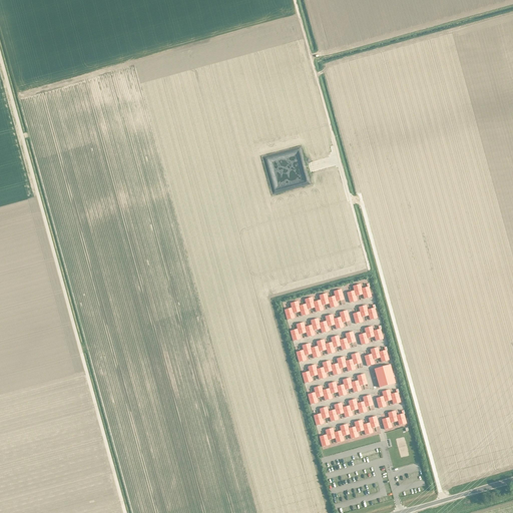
[(356,285),(358,291),(362,290),(362,292),(366,291),(365,287),(361,288),(360,284),(356,285)]
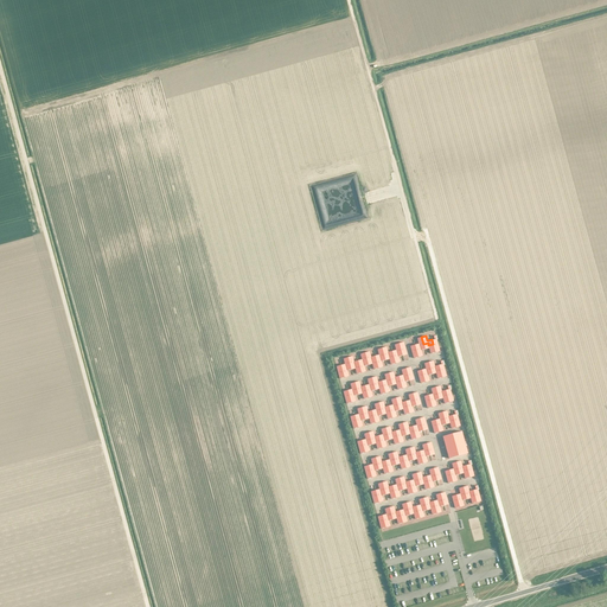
[(428,343),(423,344),(425,349),(429,347),(430,352),(435,351),(433,344),(428,345),(428,343)]
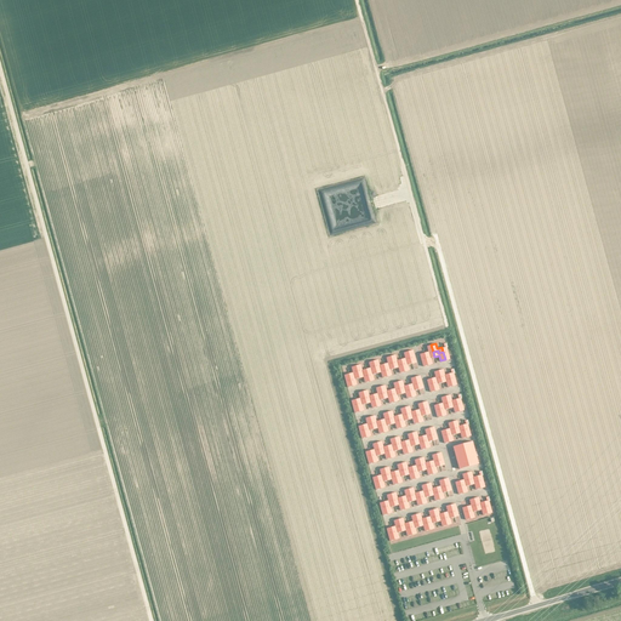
[(394,354),(391,355),(393,363),(397,362),(398,364),(402,363),(400,358),(397,359),(394,354)]
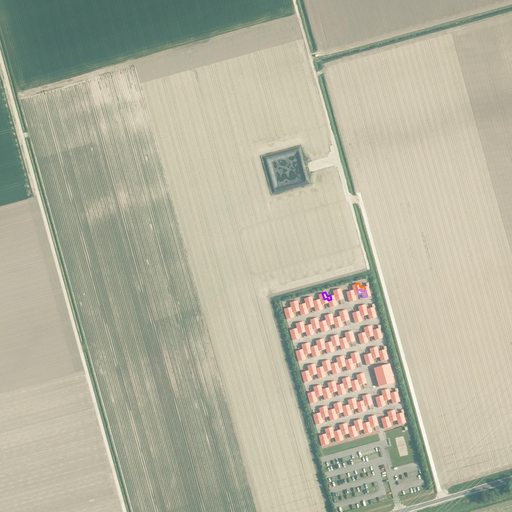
[(317,303),(316,299),(312,300),(311,296),(307,297),(309,303),(313,302),(313,304),(317,303)]
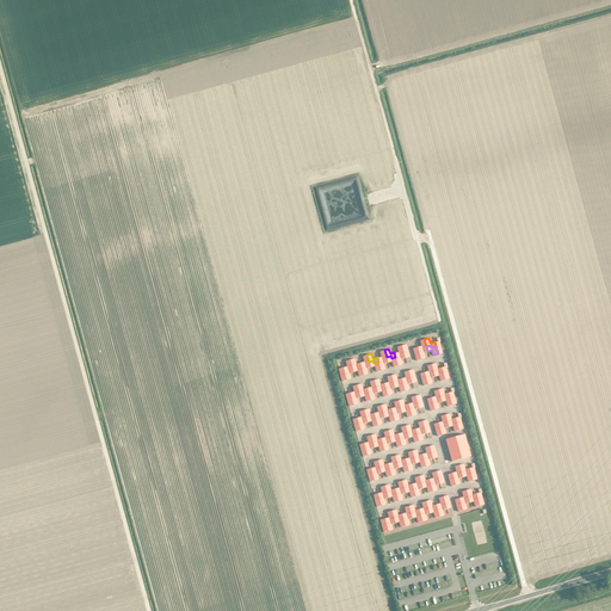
[(393,366),(397,364),(395,357),(392,358),(390,356),(387,357),(387,362),(392,360),(393,366)]
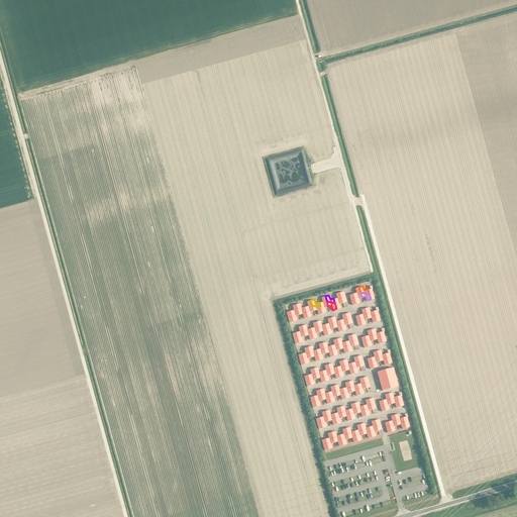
[(300,303),(296,304),(298,310),(301,309),(302,311),(305,310),(304,306),(301,307),(300,303)]
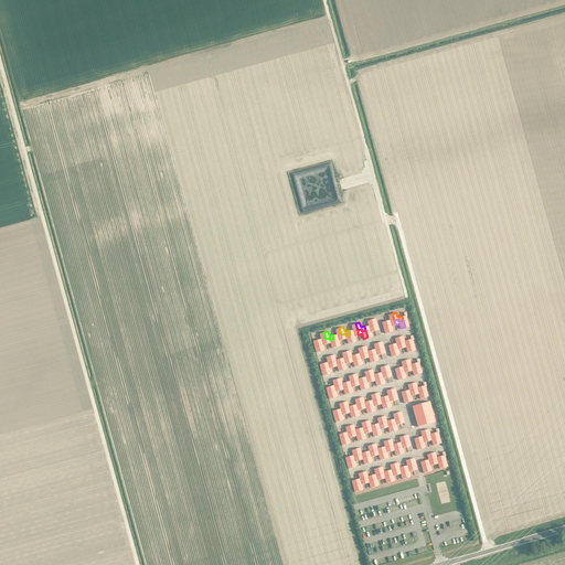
[(345,333),(341,334),(342,339),(347,338),(348,342),(352,341),(350,334),(345,336),(345,333)]
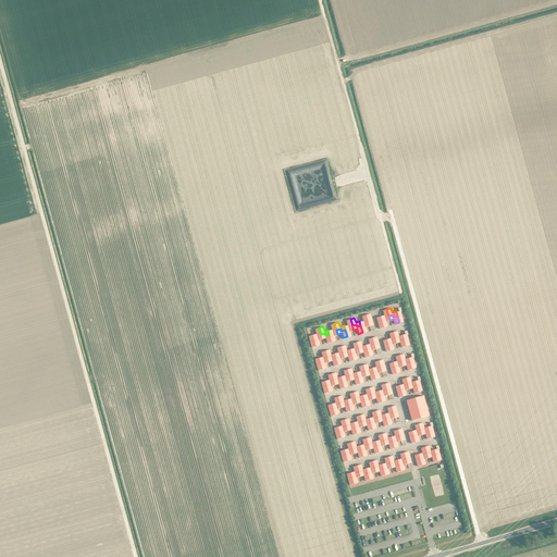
[(393,332),(395,338),(398,337),(399,339),(403,338),(403,334),(398,335),(397,331),(393,332)]
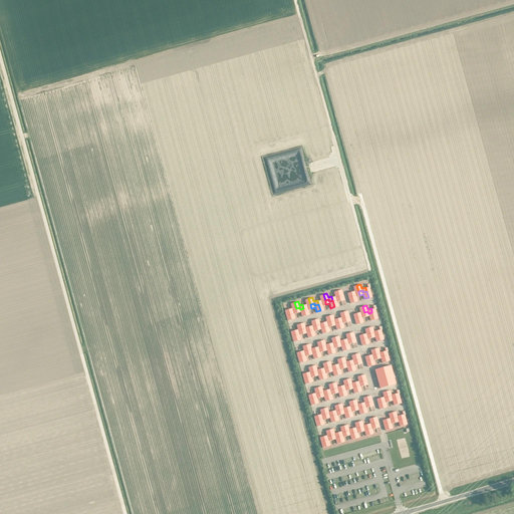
[(296,308),(297,312),(300,311),(302,315),(305,314),(303,308),(300,309),(299,307),(296,308)]
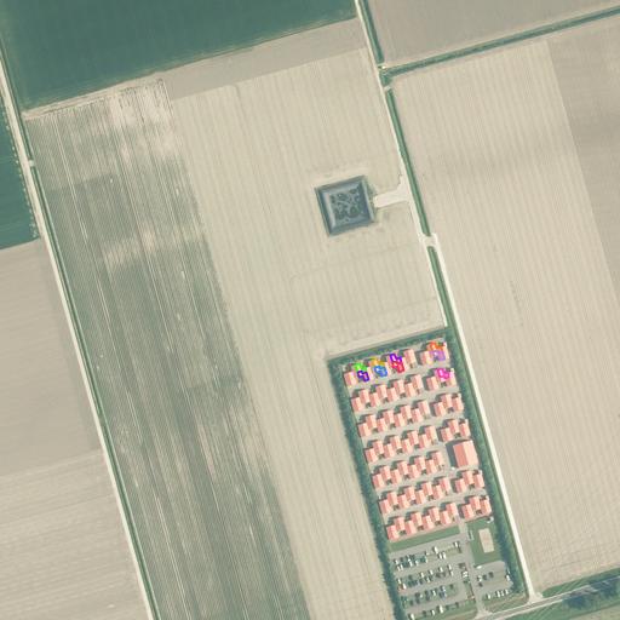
[(451,384),(448,377),(445,378),(443,375),(440,377),(441,382),(445,380),(447,385),(451,384)]
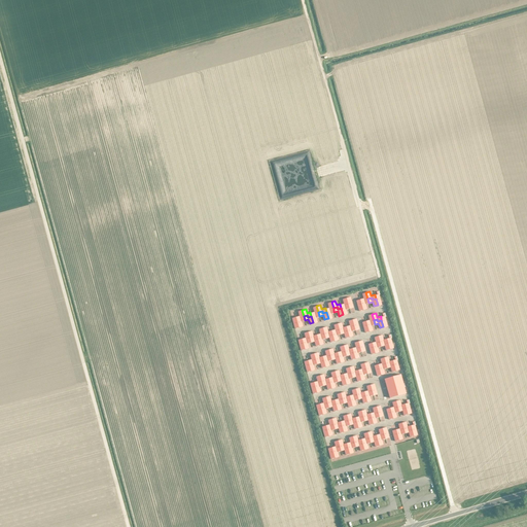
[(343,330),(347,329),(346,325),(342,326),(341,322),(337,323),(339,329),(343,328),(343,330)]
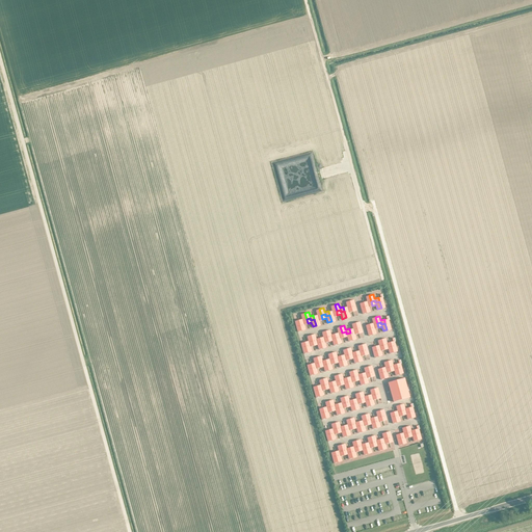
[(331,338),(336,337),(335,333),(330,334),(329,329),(325,330),(327,337),(331,336),(331,338)]
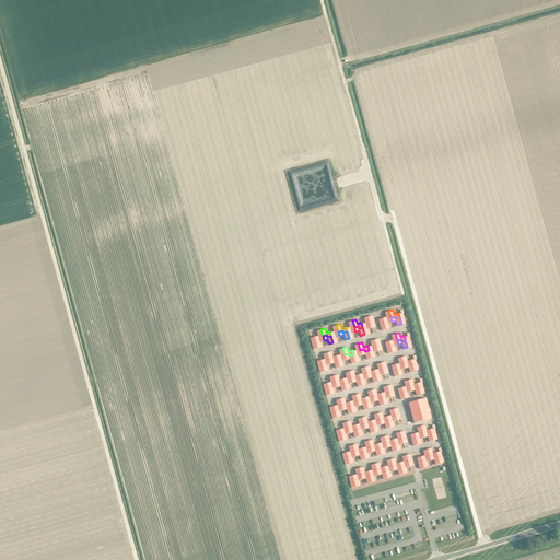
[(366,359),(371,358),(369,350),(364,351),(364,349),(360,350),(361,354),(365,353),(366,359)]
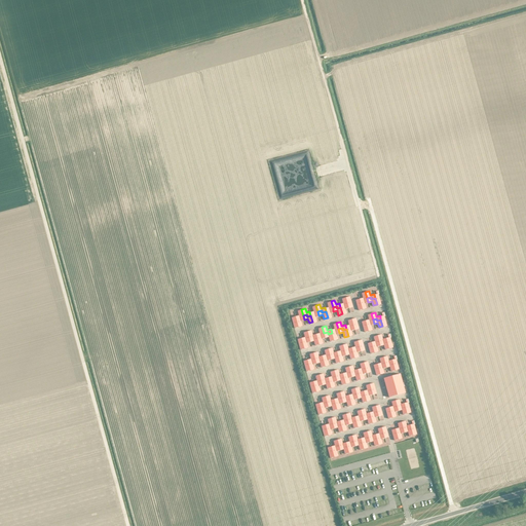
[(313,338),(316,337),(315,333),(312,334),(310,330),(307,331),(309,337),(312,336),(313,338)]
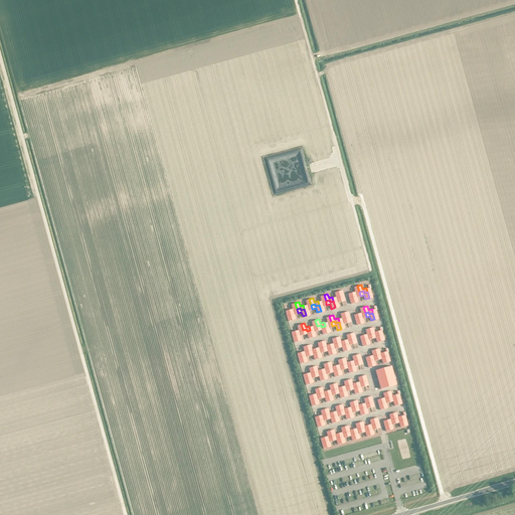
[(323,334),(326,333),(325,326),(321,327),(321,325),(317,326),(318,330),(321,329),(323,334)]
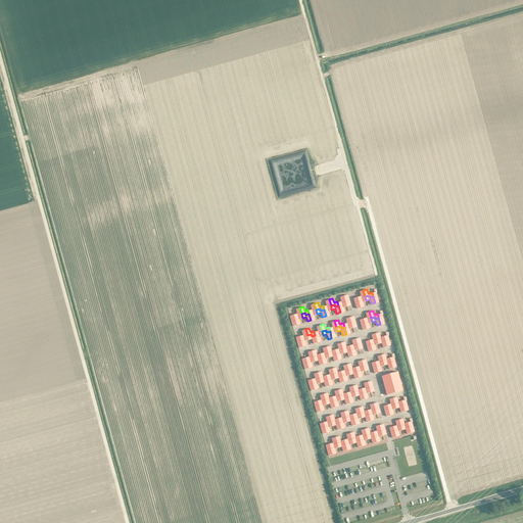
[(378,332),(375,333),(377,339),(380,338),(381,340),(384,339),(383,335),(380,336),(378,332)]
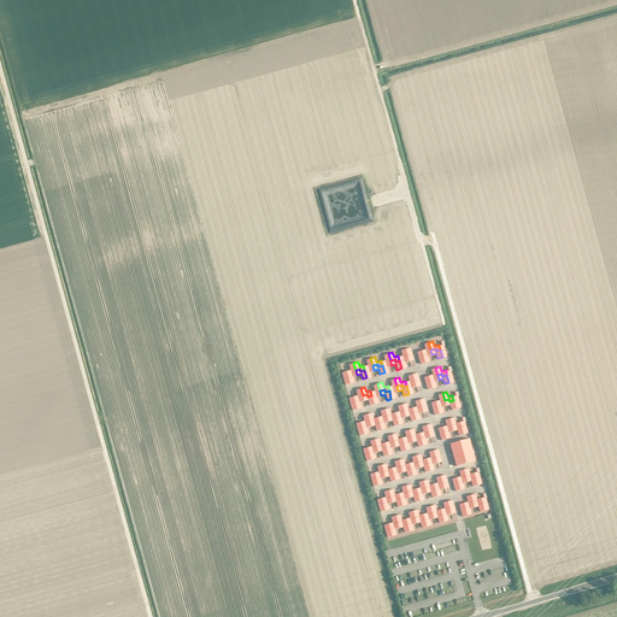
[(363,395),(364,400),(368,399),(369,404),(374,403),(371,395),(368,397),(366,394),(363,395)]
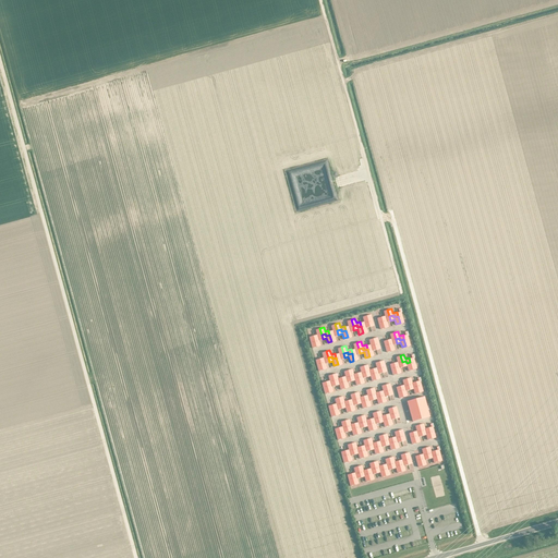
[(405,361),(402,362),(403,366),(407,365),(408,370),(412,368),(410,362),(407,363),(405,361)]
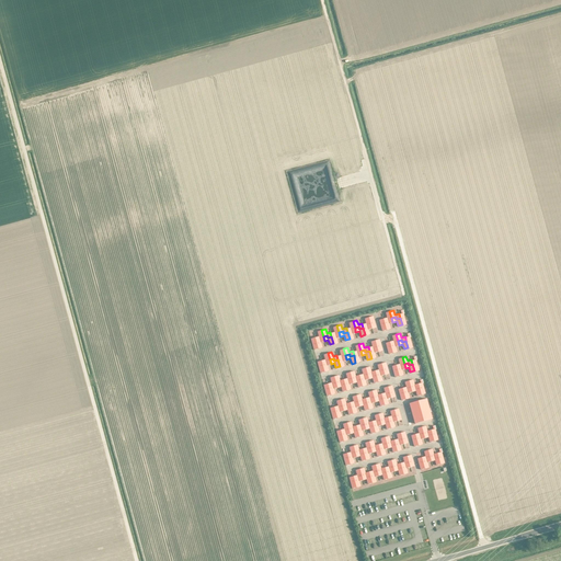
[(371,375),(376,374),(375,370),(370,371),(369,366),(365,367),(367,375),(371,374),(371,375)]
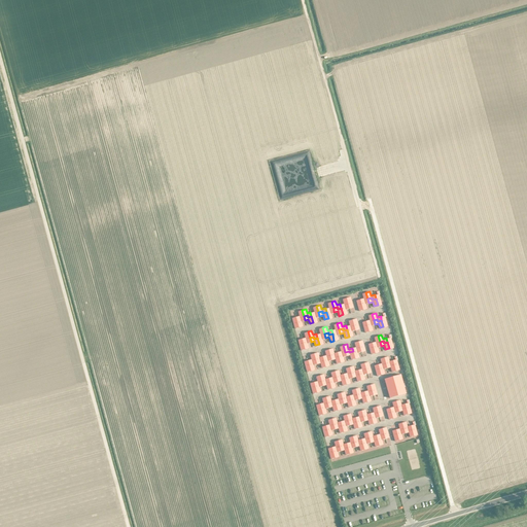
[(338,355),(337,352),(334,352),(332,348),(328,349),(330,355),(334,355),(335,356),(338,355)]
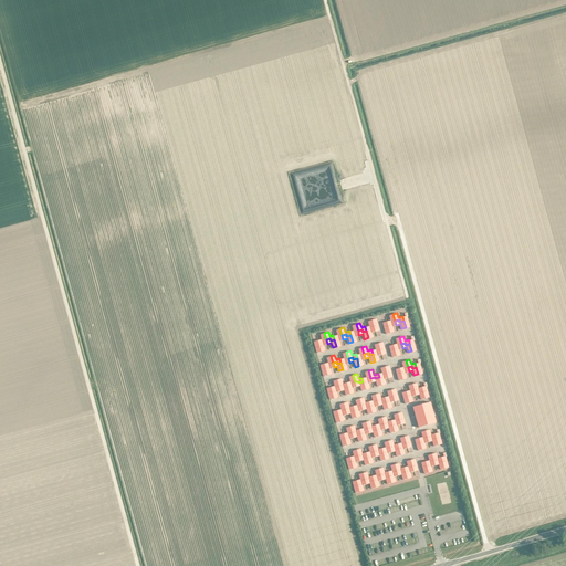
[(377,386),(381,385),(379,377),(375,378),(375,377),(370,378),(371,381),(376,380),(377,386)]
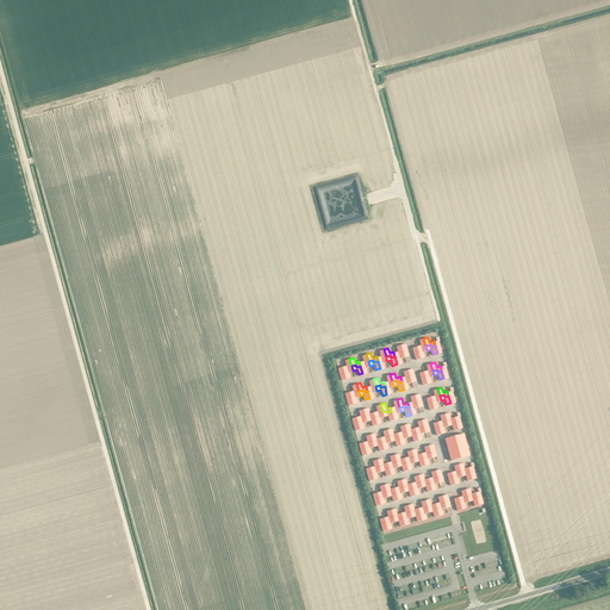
[(363,409),(365,416),(369,415),(369,417),(374,416),(373,411),(368,412),(367,408),(363,409)]
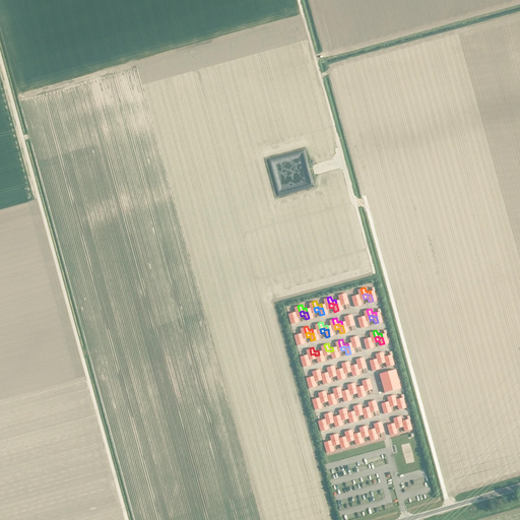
[(332,359),(335,358),(333,350),(330,351),(329,350),(326,350),(327,354),(330,353),(332,359)]
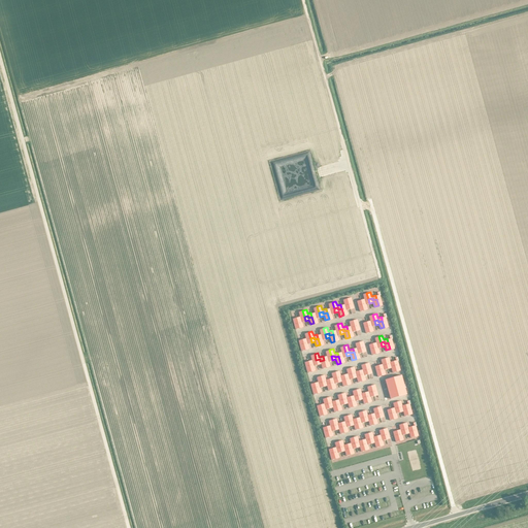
[(385,358),(386,364),(390,363),(390,365),(394,364),(393,360),(390,361),(388,357),(385,358)]
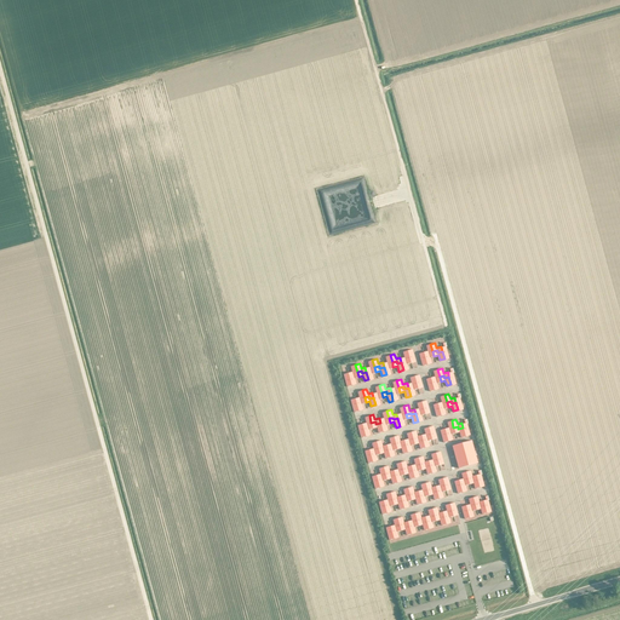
[(378,432),(383,431),(380,423),(375,424),(375,422),(371,423),(372,428),(377,426),(378,432)]
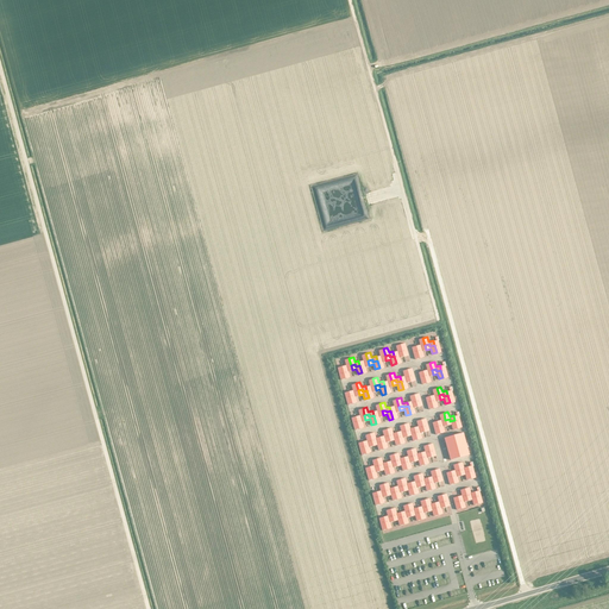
[(457,428),(454,420),(450,421),(450,419),(445,420),(446,425),(451,424),(452,429),(457,428)]
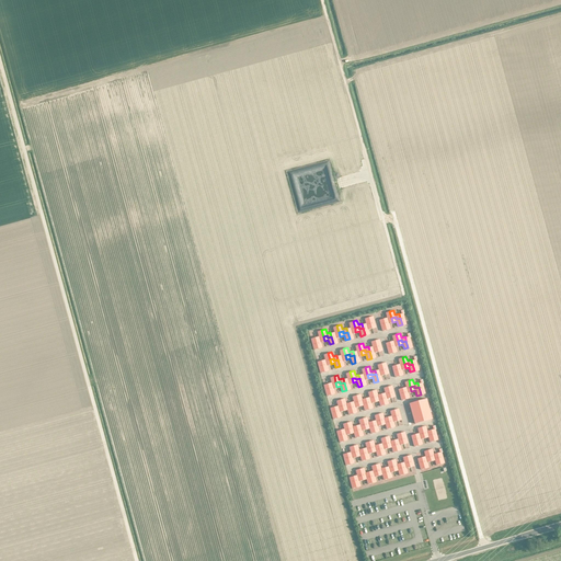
[(381,397),(381,393),(377,395),(376,389),(371,390),(374,398),(377,397),(378,398),(381,397)]
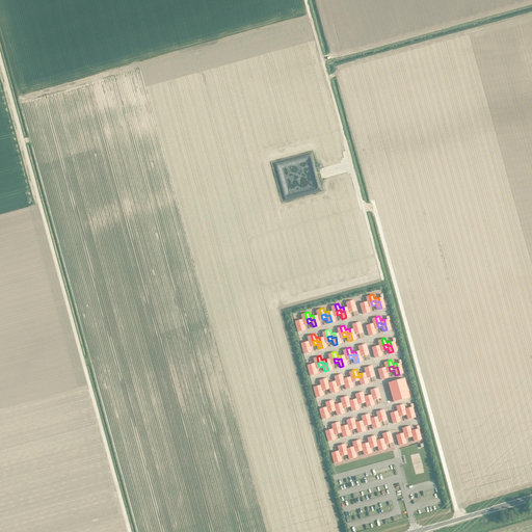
[(347,380),(346,377),(343,378),(341,373),(338,374),(340,381),(343,380),(344,381),(347,380)]
